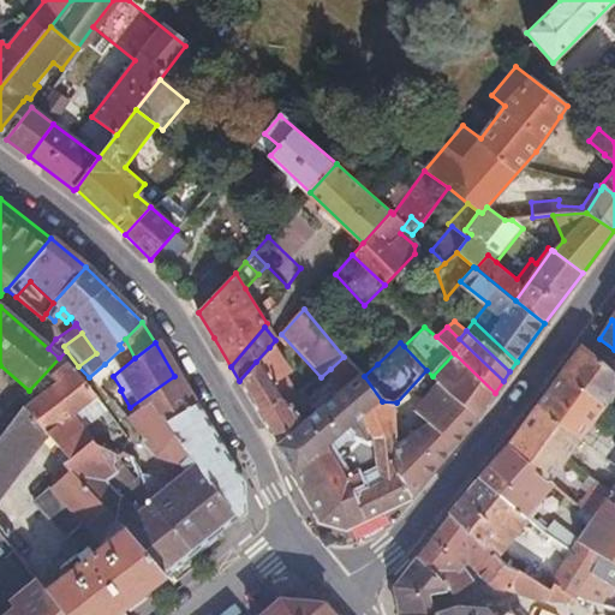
[(614,394),(614,375),(591,353),(583,346),(561,375),(605,407),(614,394)]
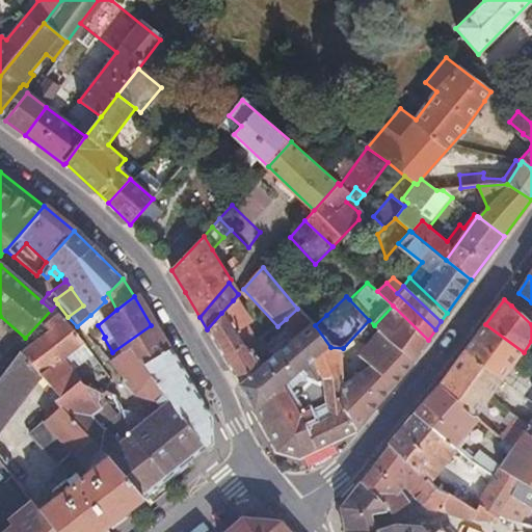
[(258,342),(233,300),(221,313),(253,358),(254,357),(263,350),(258,342)]
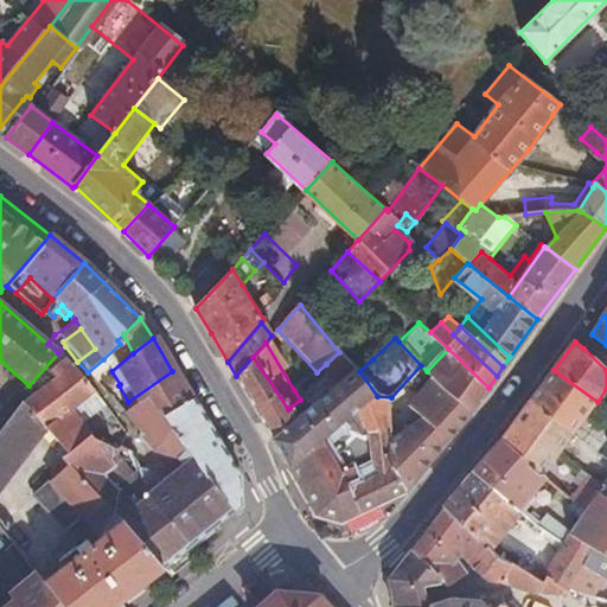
[(471,411),(489,388),(448,349),(427,371),(434,378),(471,411)]
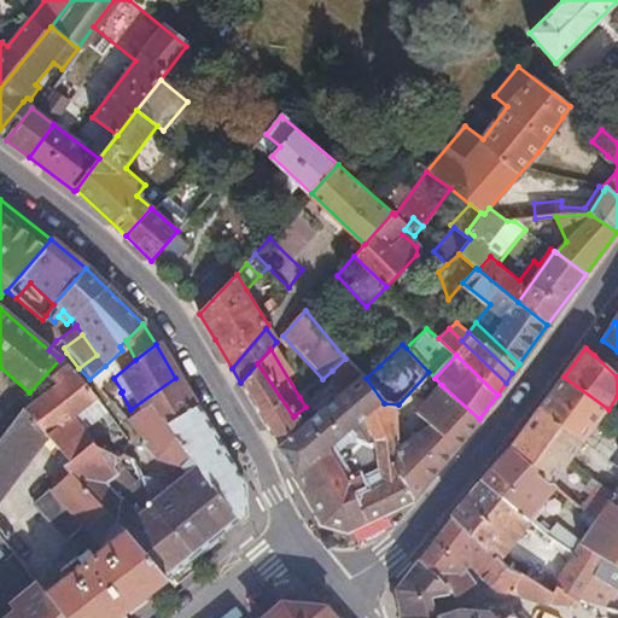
[(362,375),(345,359),(332,371),(347,388),(362,375)]
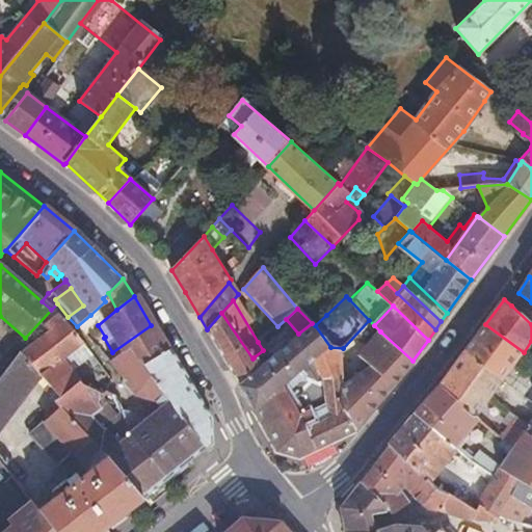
[(221,313),(207,329),(235,374),(253,358),(221,313)]
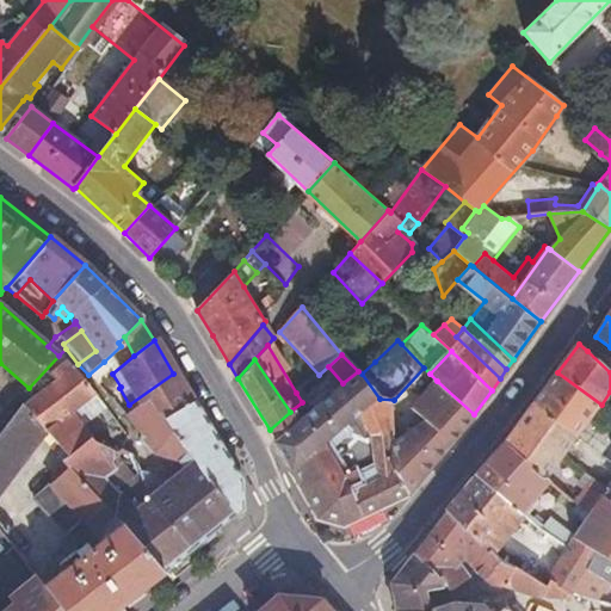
[(98,384),(112,374),(104,362),(88,375),(98,384)]
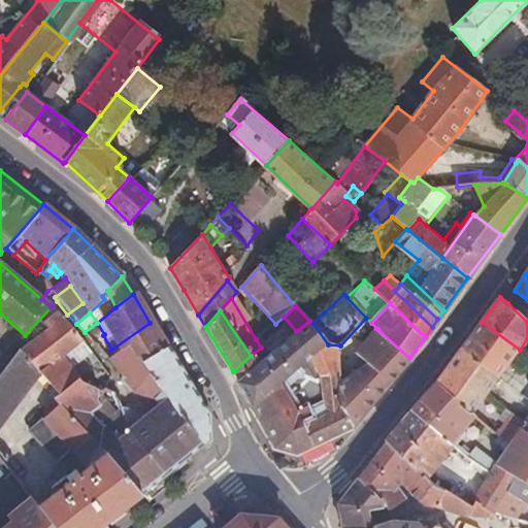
[(70,418),(100,391),(78,381),(61,359),(81,342),(57,314),(43,324),(47,329),(20,351),(40,371),(60,394),(55,398),(60,407),(70,418)]
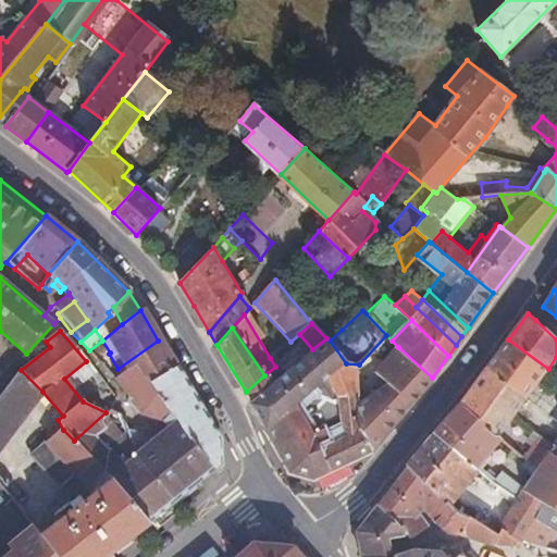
[(327,337),(326,338),(312,349),(273,384),(251,403),(268,428),(296,405),(327,378),(346,363),(330,341),(327,337)]
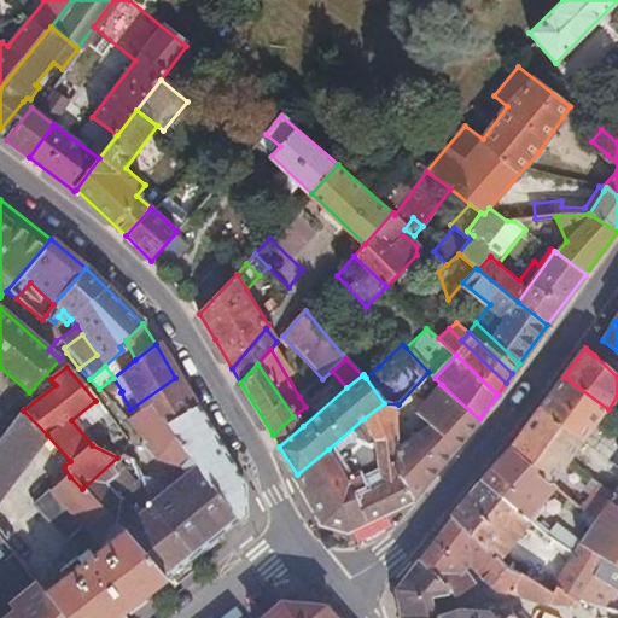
[(608,409),(564,377),(540,409),(561,425),(548,443),(570,460),(599,483),(613,494),(607,502),(610,503),(617,509),(617,447),(594,429),(608,409)]
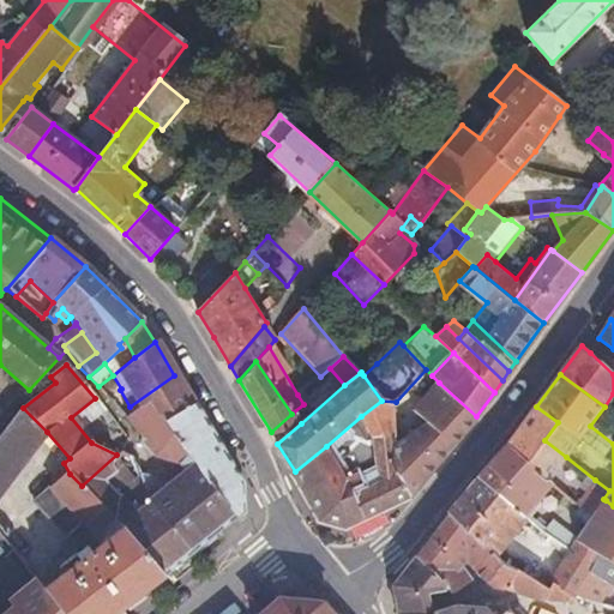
[(174,375),(130,407),(133,413),(146,405),(161,425),(192,407),(174,375)]
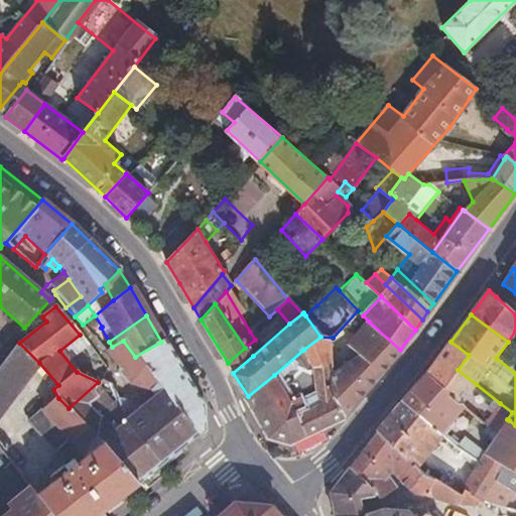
[(400,350),(369,321),(350,344),(360,355),(334,375),(335,399),(345,418),(386,370),(400,350)]
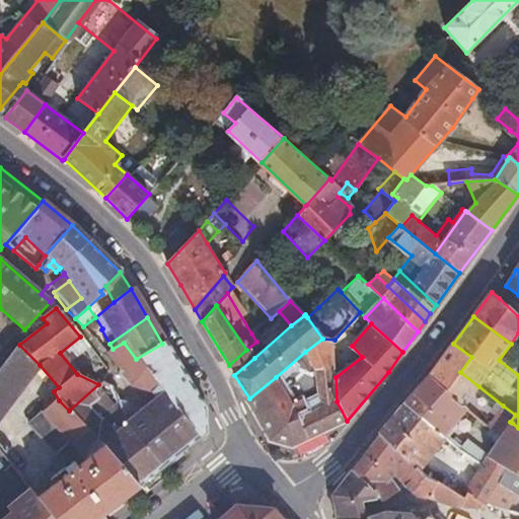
[(292,446),(347,421),(337,401),(336,377),(335,340),(322,339),(305,352),(314,370),(319,391),(293,406),(276,377),(249,398),(255,411),(270,439),(280,442),(292,446)]
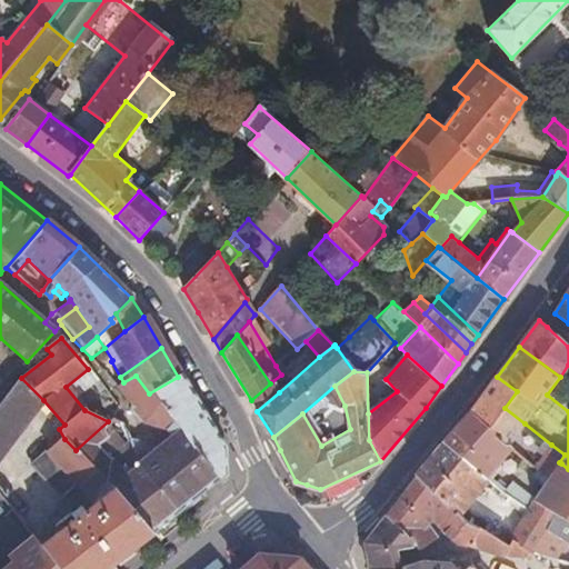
[(123,382),(118,388),(131,406),(129,412),(141,423),(161,407),(149,393),(136,376),(123,382)]
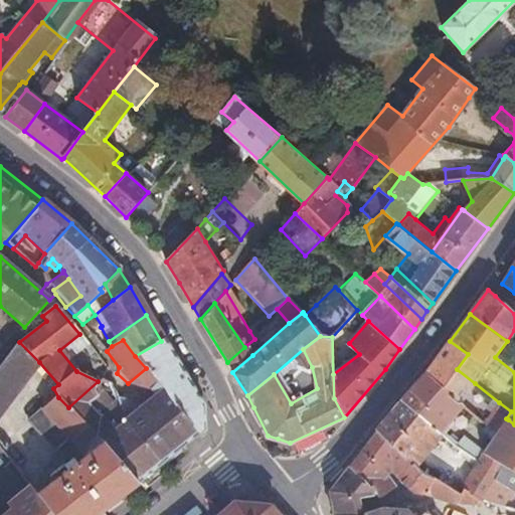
[(198,405),(161,341),(135,356),(146,368),(196,434),(200,431),(198,405)]
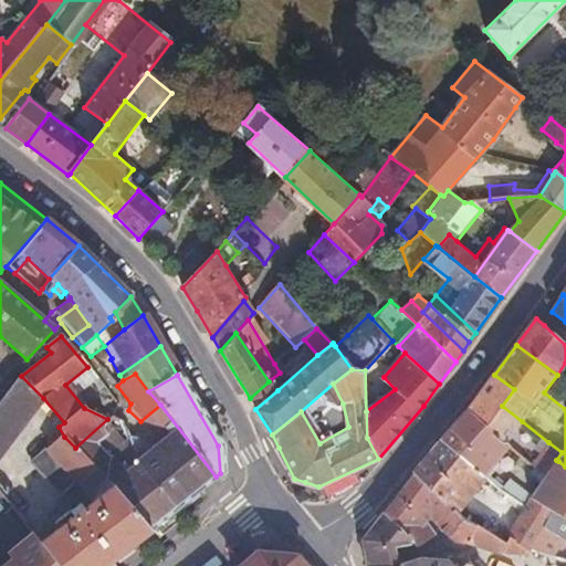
[(514,389),(494,375),(469,409),(504,444),(522,421),(502,406),(514,389)]
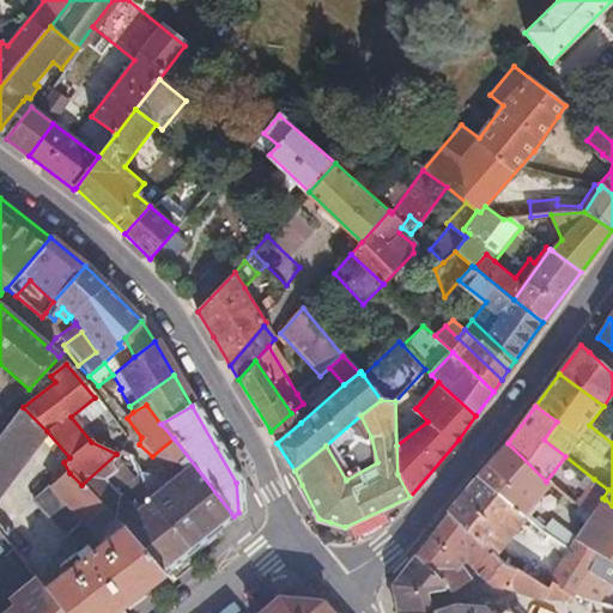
[(0,493),(47,431),(23,407),(0,437),(0,493)]
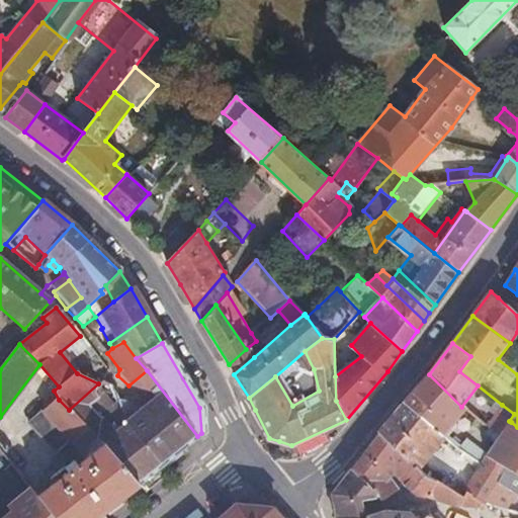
[(246,349),(229,364),(234,374),(254,357),(247,348),(246,349)]
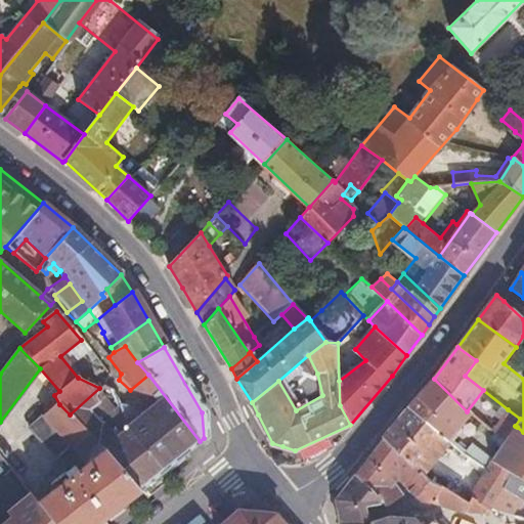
[(173,463),(200,441),(148,375),(130,390),(133,391),(153,397),(157,404),(145,413),(127,429),(162,472),(173,463)]
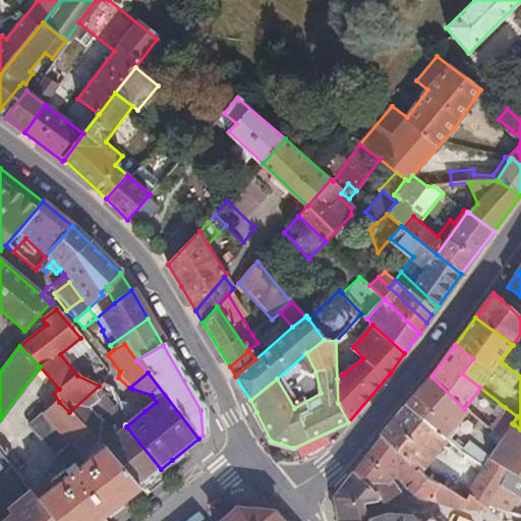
[(464,409),(431,377),(414,396),(433,413),(425,422),(446,439),(468,412),(464,409)]
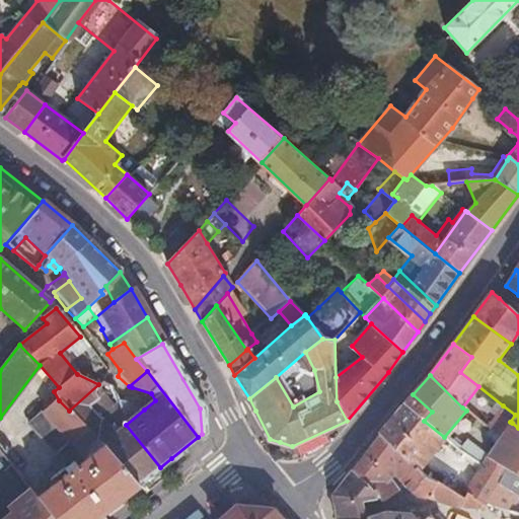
[(148,477),(160,467),(126,425),(113,406),(104,394),(107,387),(108,386),(98,384),(69,411),(95,438),(137,487),(148,477)]
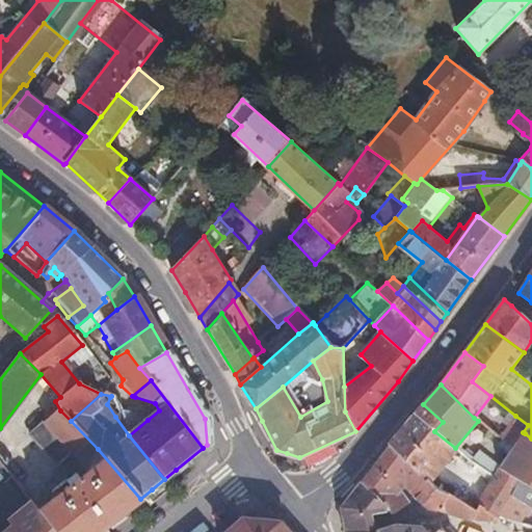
[(443,422),(423,404),(388,445),(389,447),(428,487),(457,449),(455,448),(434,431),(443,422)]
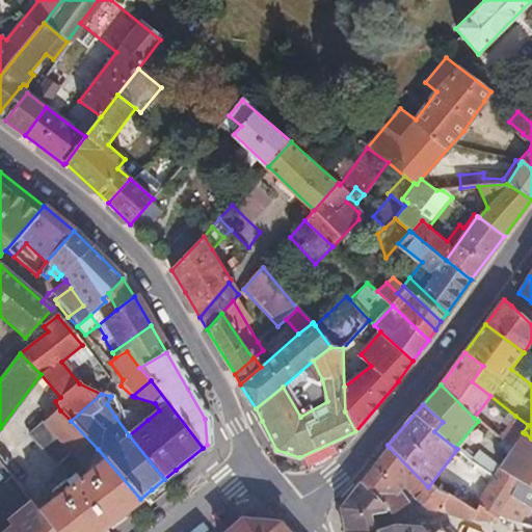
[(98,449),(71,421),(60,410),(28,436),(55,466),(70,453),(89,473),(52,502),(37,512),(52,531),(99,531),(140,499),(98,449)]
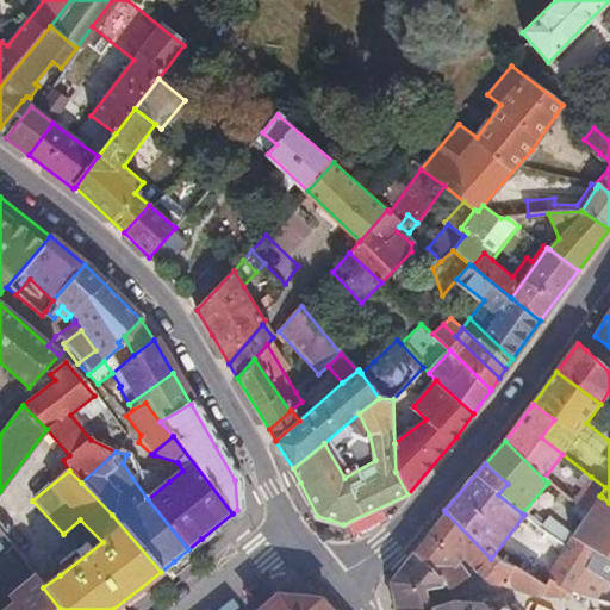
[(590,515),(602,497),(599,496),(605,487),(591,477),(572,500),(590,515)]
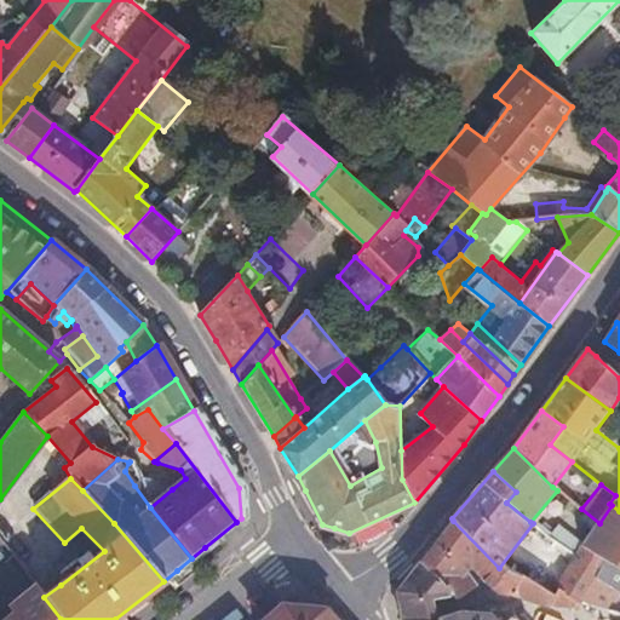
[(619,511),(612,505),(600,523),(584,544),(583,547),(609,562),(619,568),(619,511)]
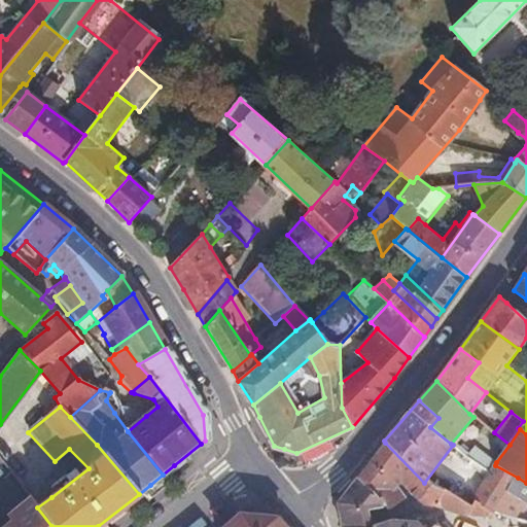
[(485,518),(489,513),(468,506),(469,505),(424,483),(385,443),(357,479),(383,503),(387,507),(402,500),(395,488),(402,483),(412,494),(422,503),(468,517),(485,518)]
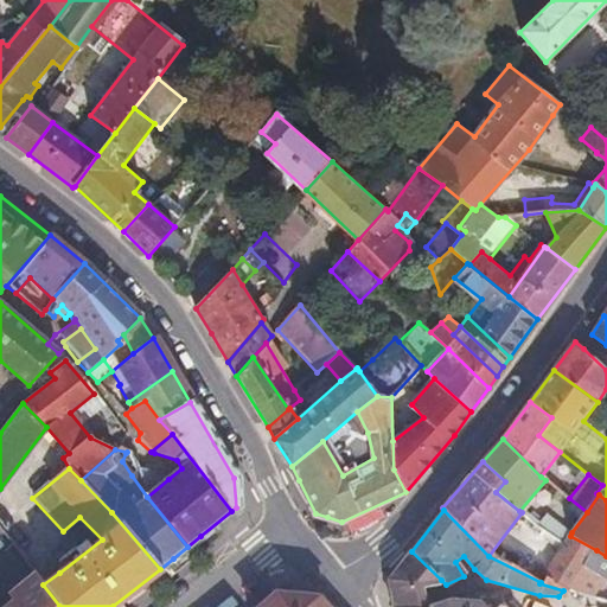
[(570,536),(572,532),(561,526),(562,523),(548,515),(540,526),(553,537),(564,543),(570,536)]
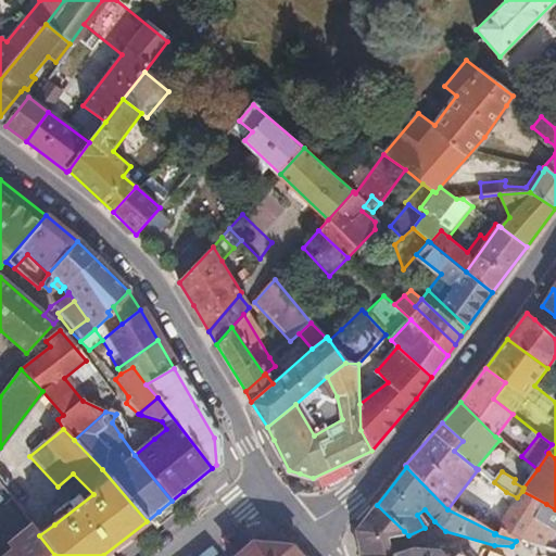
[(521,542),(546,504),(522,491),(517,497),(495,533),(494,534),(516,541),(521,542)]
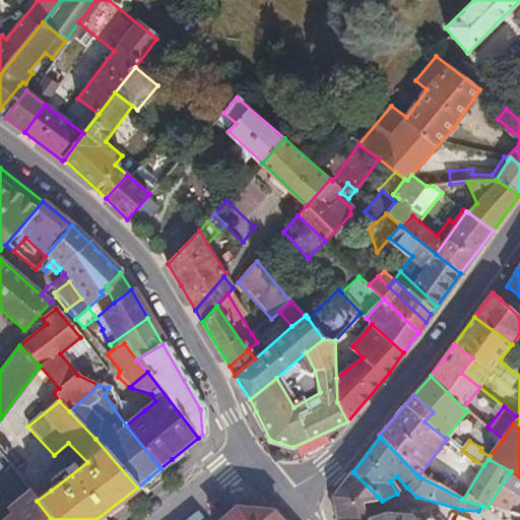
[(501,510),(519,479),(519,476),(511,471),(488,507),(501,510)]
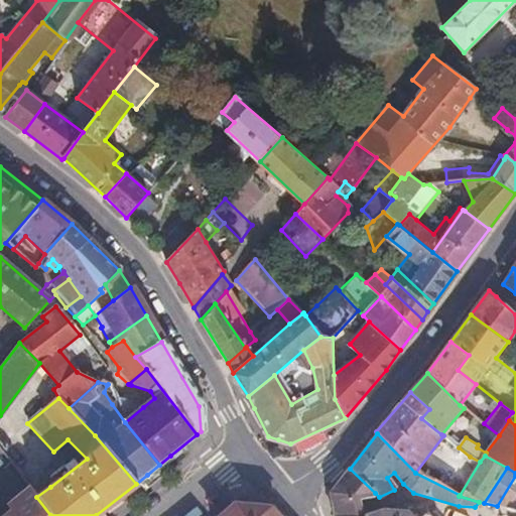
[(375,493),(350,469),(332,494),(375,493)]
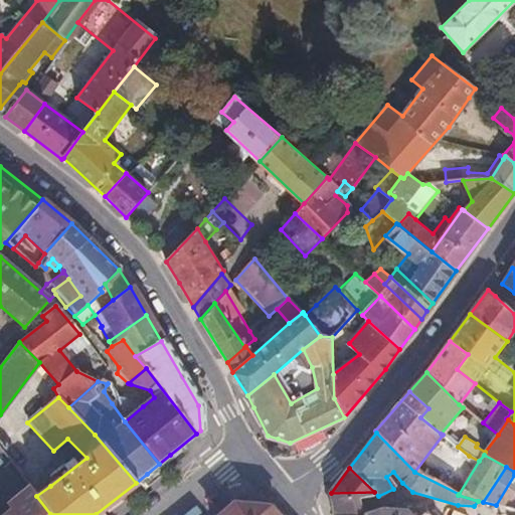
[(50,514),(36,496),(29,486),(11,499),(8,503),(8,510),(11,514),(50,514)]
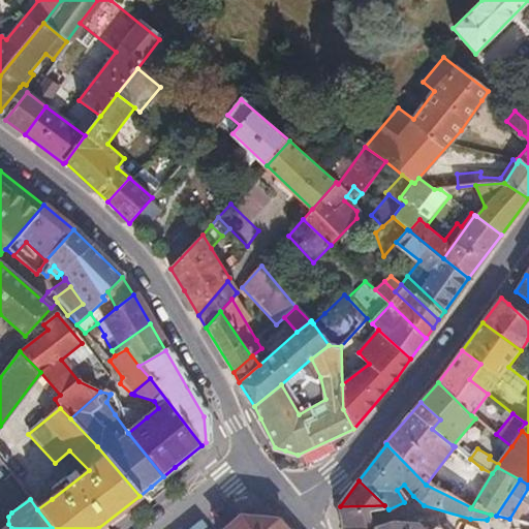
[(370,512),(389,509),(384,505),(340,506),(342,523),(343,528),(367,528),(373,527),(371,518),(370,512)]
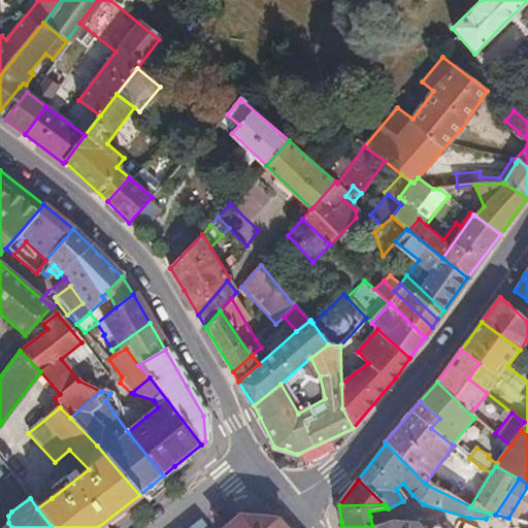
[(284,527),(278,522),(243,518),(231,527),(284,527)]
